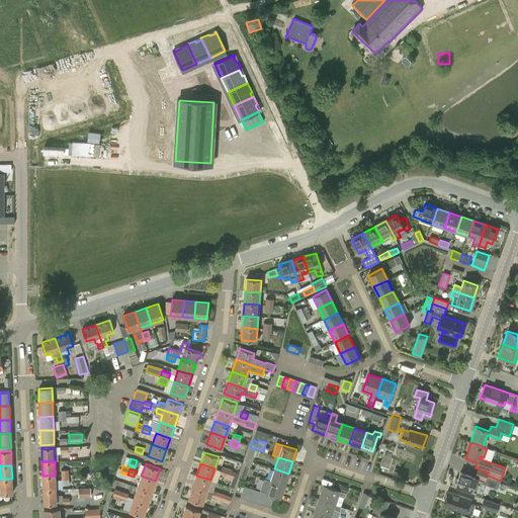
[(274,468),(270,481),(284,486),(288,473),(274,468)]
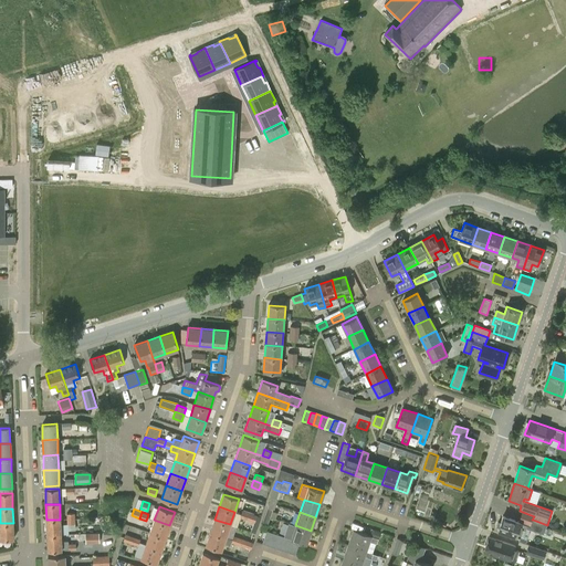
[(249,513),(247,520),(259,524),(261,517),(249,513)]
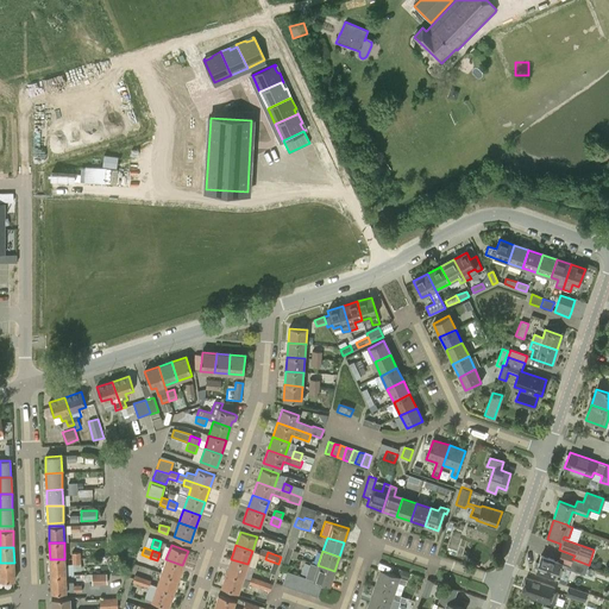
[(559,578),(562,572),(565,573),(567,565),(540,556),(535,570),(559,578)]
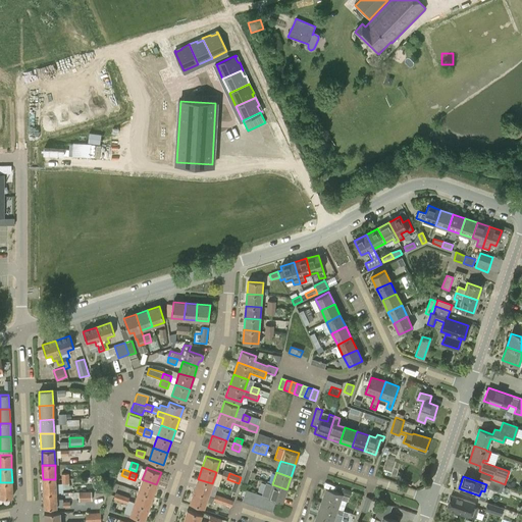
[(55,479),(43,479),(43,493),(56,492),(55,479)]
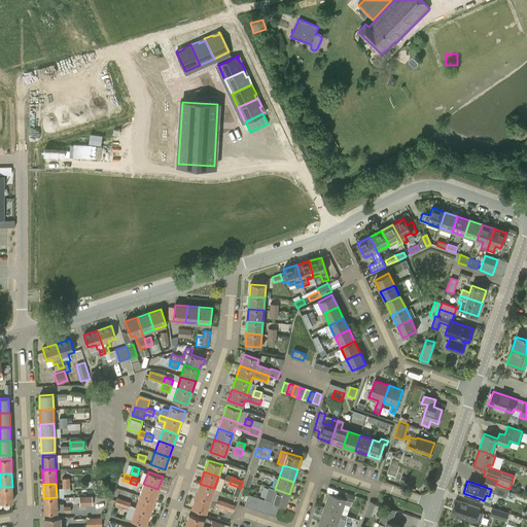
[(143,484),(140,496),(154,500),(157,489),(143,484)]
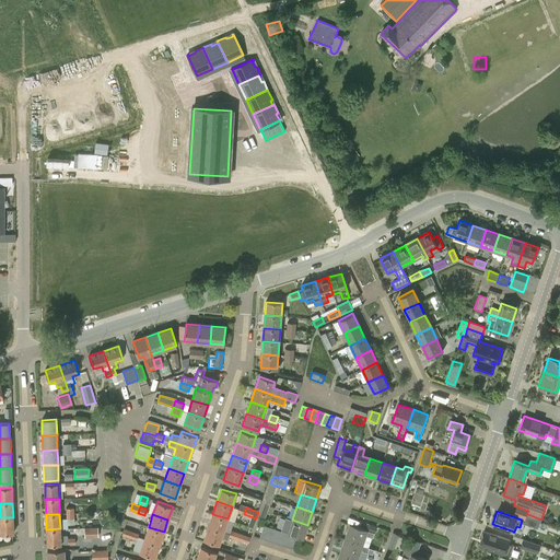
[(228,518),(212,514),(208,526),(223,532),(228,518)]
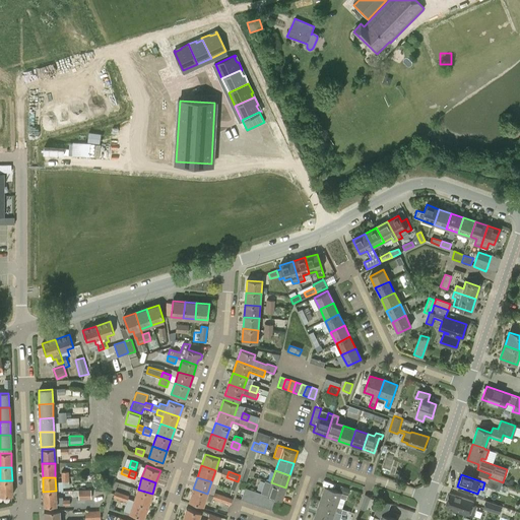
[(489,477),(485,486),(500,491),(503,482),(490,477),(489,477)]
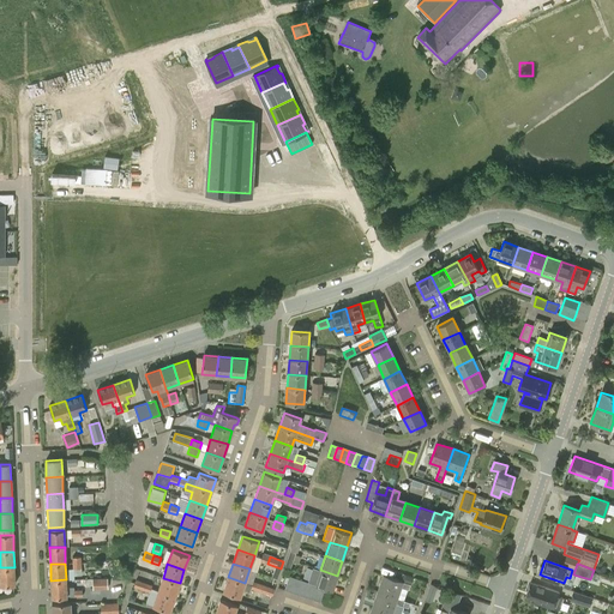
[(14,567),(0,567),(0,584),(14,584),(14,567)]
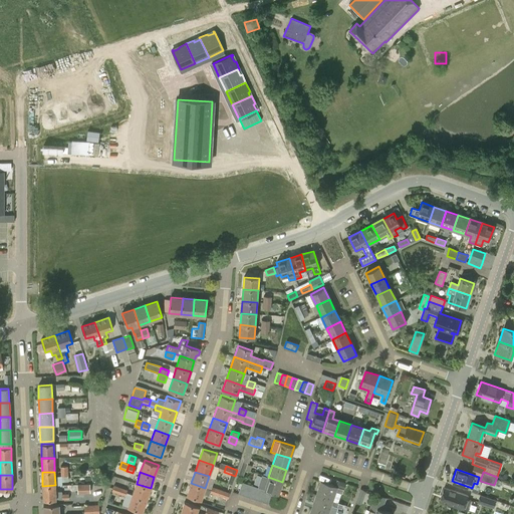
[(272,492),(278,494),(282,482),(268,477),(262,475),(257,487),(260,488),(264,489),(266,490),(272,492)]
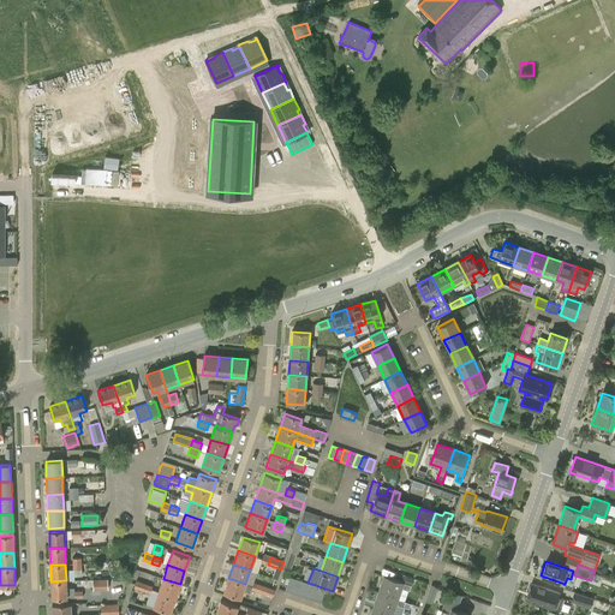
[(270,575),(267,581),(274,586),(278,579),(270,575)]
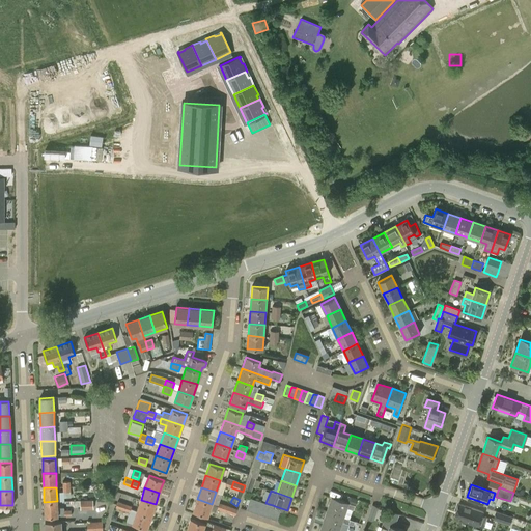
[(331,497),(327,511),(343,518),(346,508),(353,510),(355,506),(348,503),(331,497)]
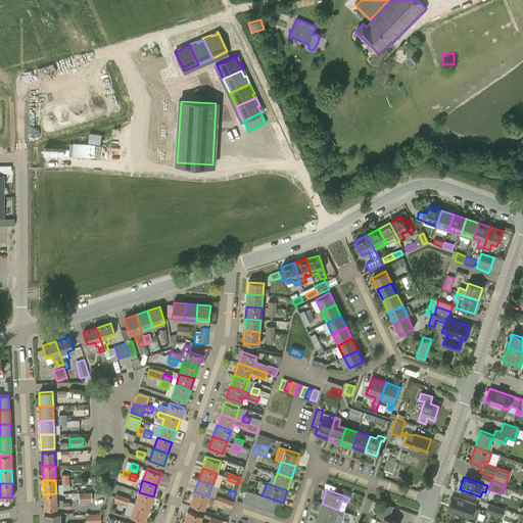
[(243,503),(249,505),(253,492),(247,490),(243,503)]
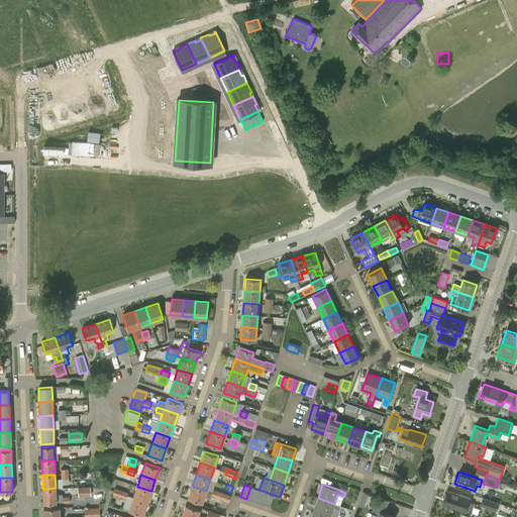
[(206,491),(192,486),(188,498),(202,502),(206,491)]
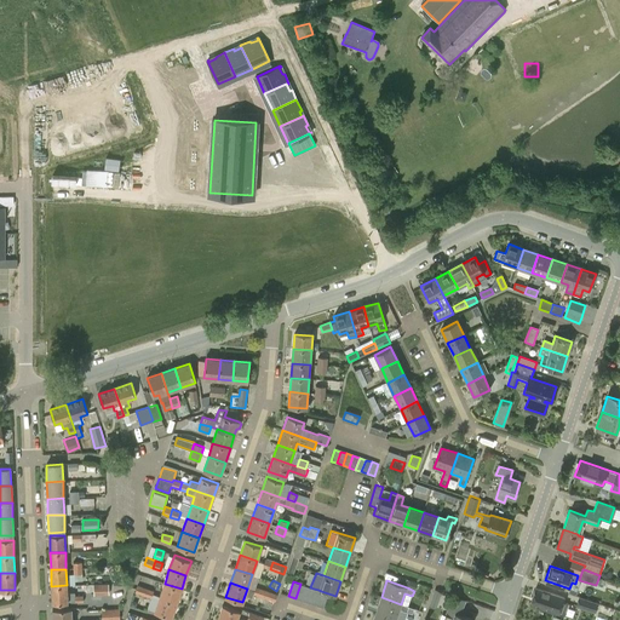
[(109,595),(109,584),(93,584),(95,596),(109,595)]
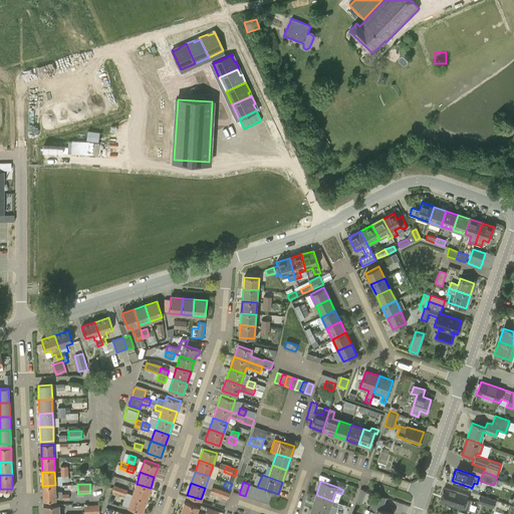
[(137,484),(133,495),(147,500),(151,488),(137,484)]
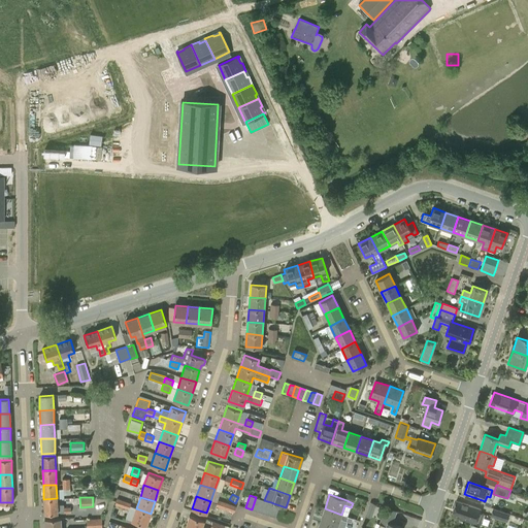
[(261,499),(256,497),(252,509),(257,512),(261,499)]
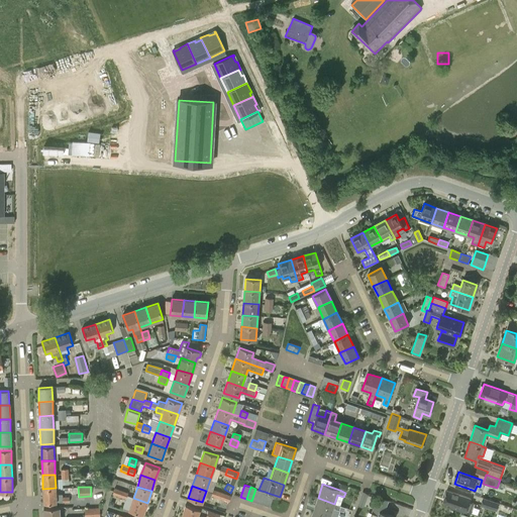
[(56,488),(42,489),(43,503),(70,502),(69,497),(62,497),(62,494),(56,494),(56,488)]
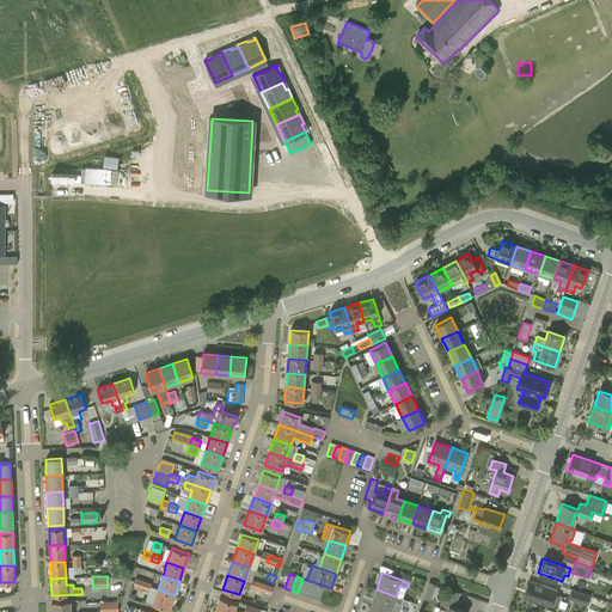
[(133,585),(141,587),(144,580),(135,577),(134,581),(133,585)]
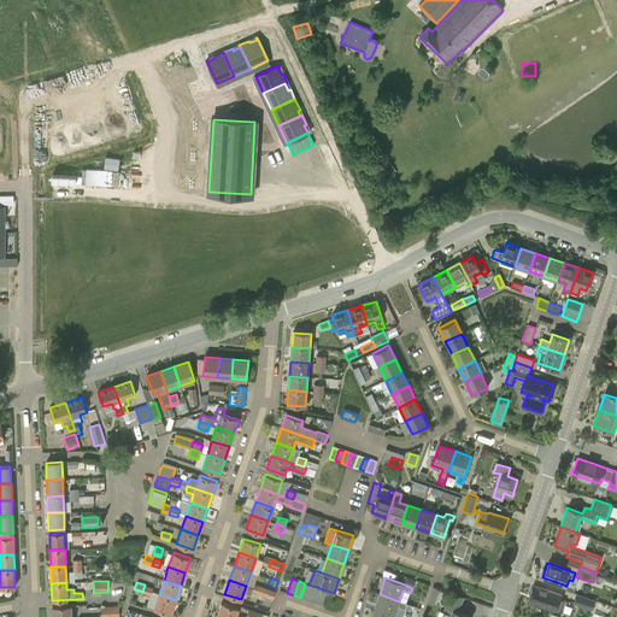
[(309,585),(305,583),(300,598),(307,600),(312,586),(309,585)]
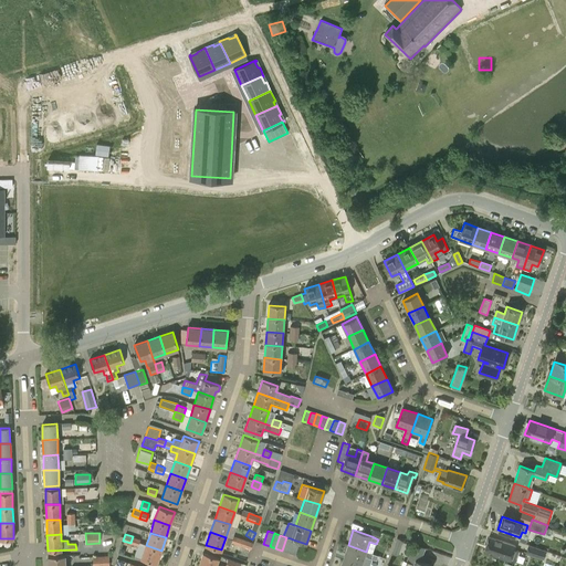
[(133,536),(130,543),(138,546),(139,543),(140,540),(133,536)]
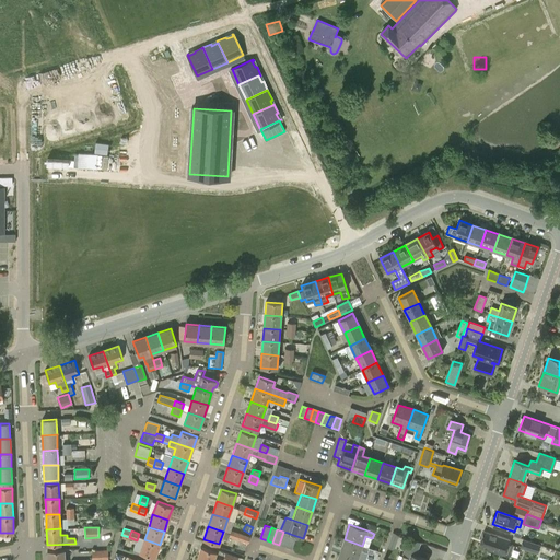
[(290,534),(288,533),(283,532),(279,545),(286,547),(290,534)]
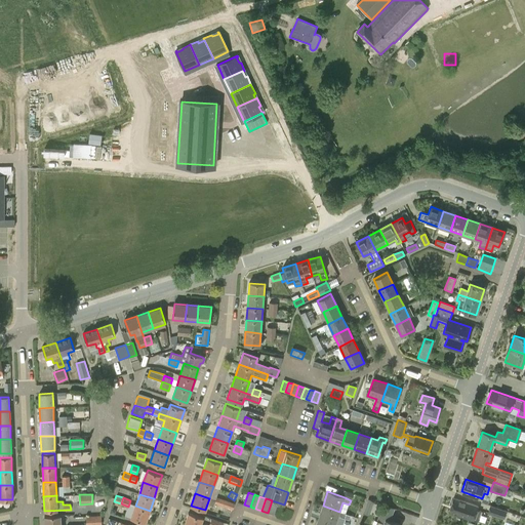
[(453,498),(449,512),(473,520),(477,507),(453,498)]
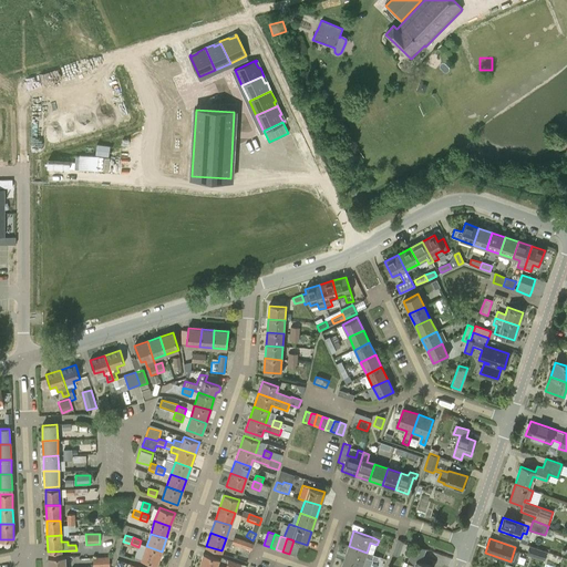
[(240,539),(238,546),(250,550),(253,544),(240,539)]
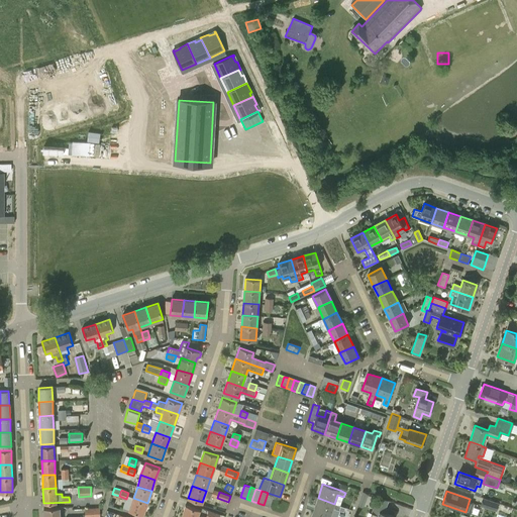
[(274,495),(268,493),(264,505),(270,507),(274,495)]
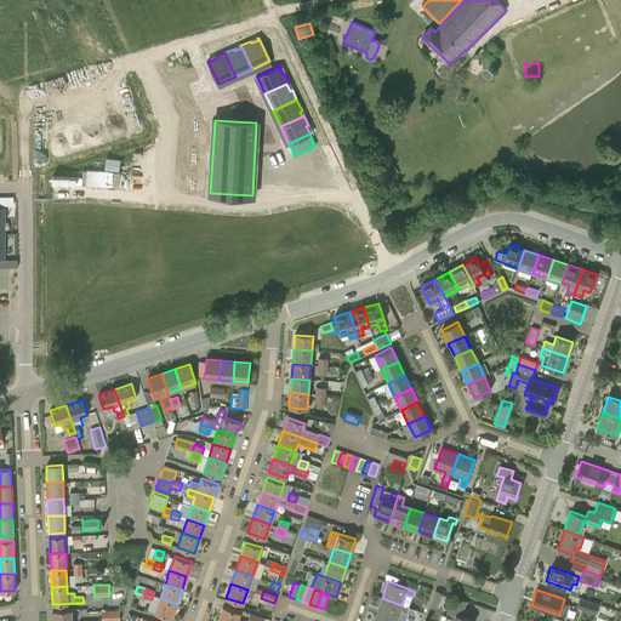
[(160,598),(155,613),(172,617),(177,604),(160,598)]
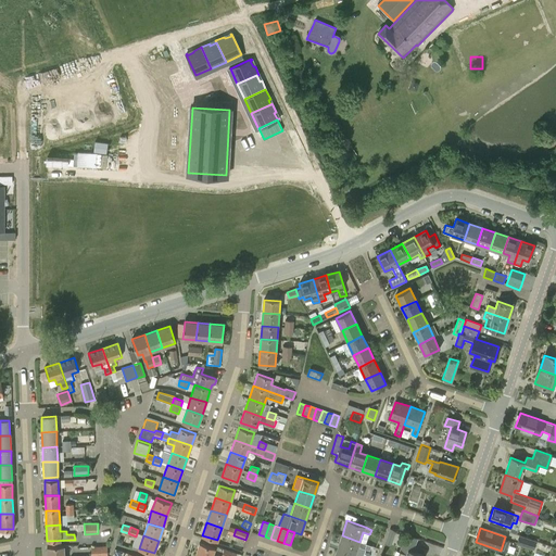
[(342,535),(337,551),(353,555),(354,555),(358,546),(369,551),(371,546),(359,542),(342,535)]
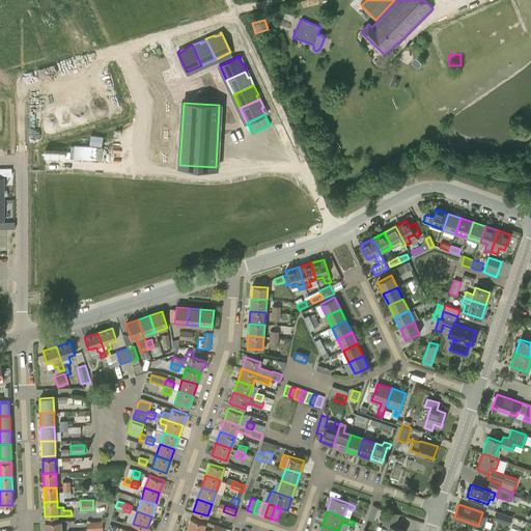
[(380,530),(403,530),(404,530),(394,527),(398,514),(387,511),(380,530)]
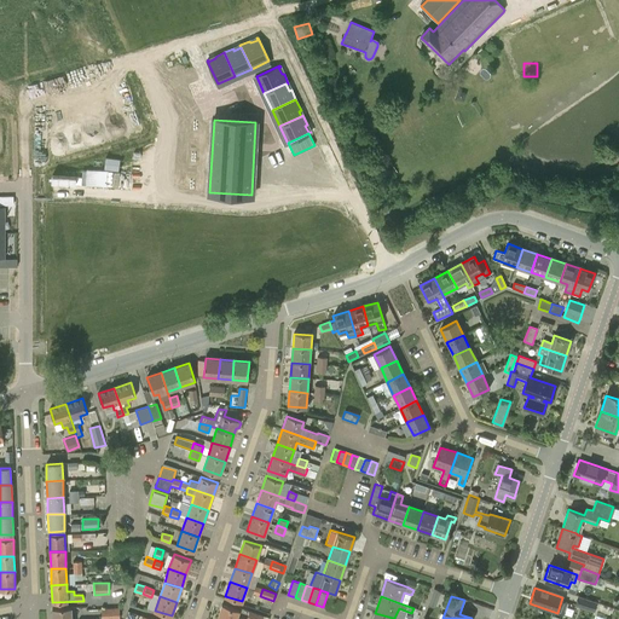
[(578,596),(574,606),(594,612),(597,602),(578,596)]
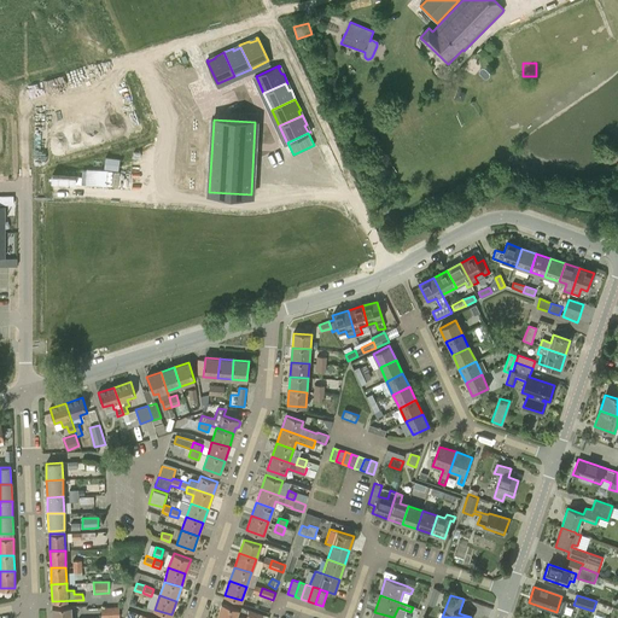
[(261,617),(263,613),(250,608),(246,617),(242,617),(237,616),(239,610),(222,604),(217,617),(261,617)]
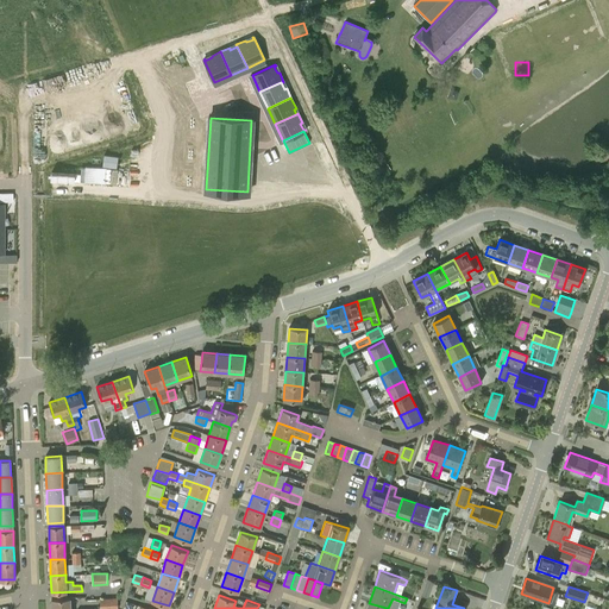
[(70,608),(70,597),(51,598),(51,608),(70,608)]
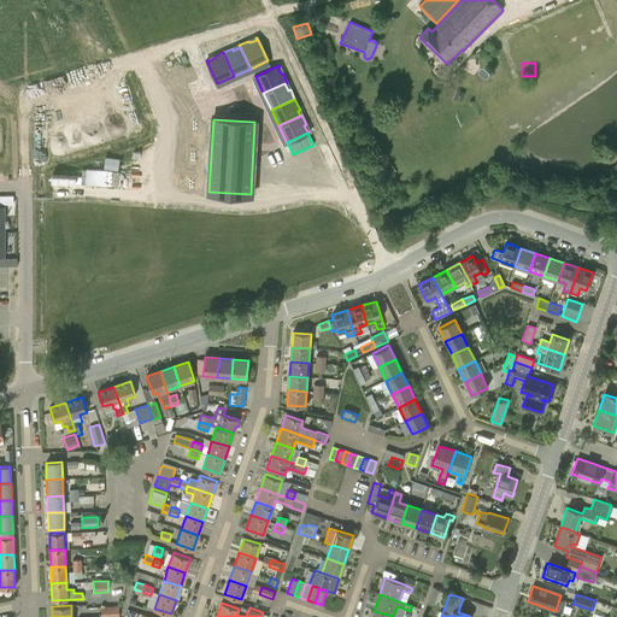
[(101,616),(78,616),(118,616),(118,606),(100,606),(101,616)]
